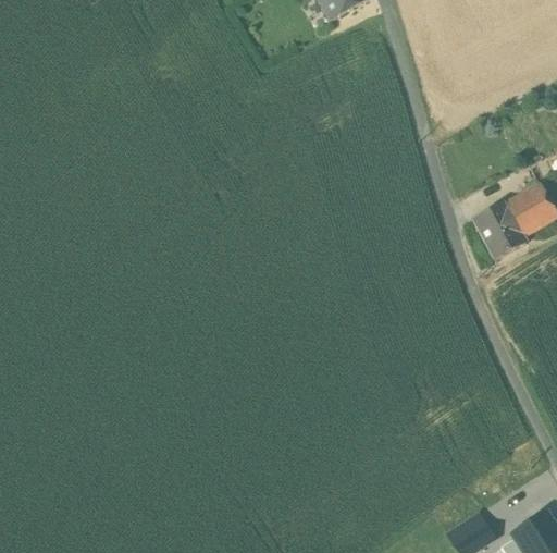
[(317,0),(329,20),(364,0),(317,0)]
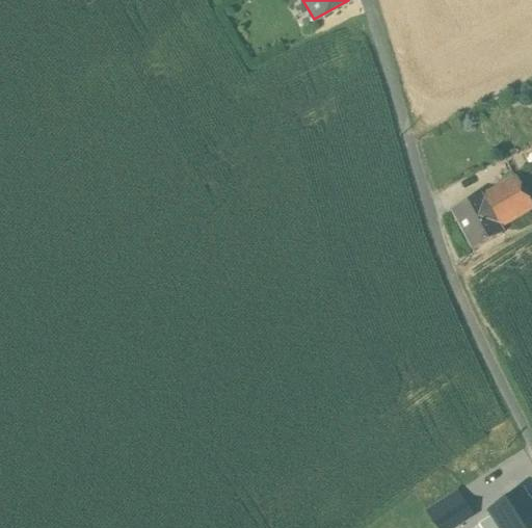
[(531,204),(517,177),(484,194),(500,226),(531,209),(531,204)]
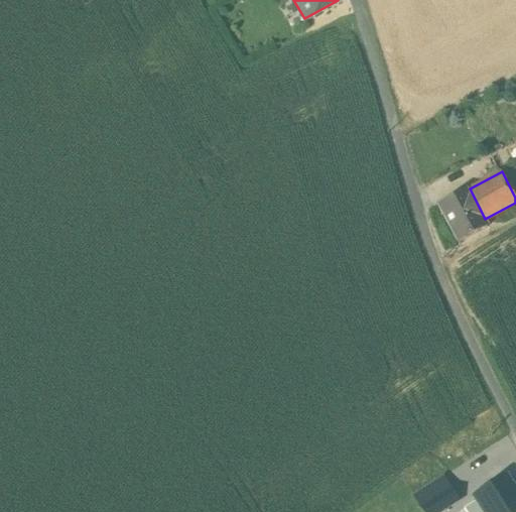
[(470,188),(468,186),(439,202),(460,239),(488,225),(485,219),(470,188)]
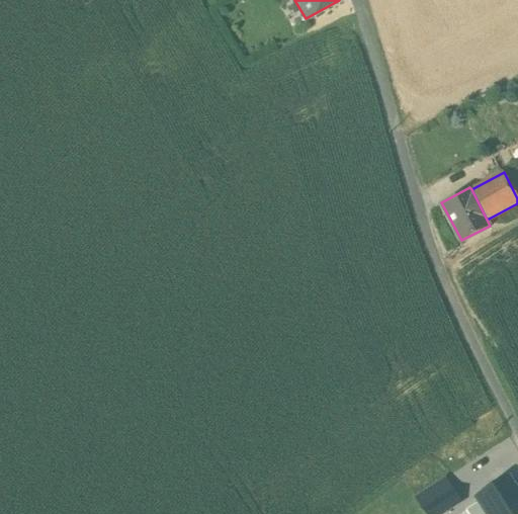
[(451,473),(418,494),(431,513),(442,513),(467,498),(451,473)]
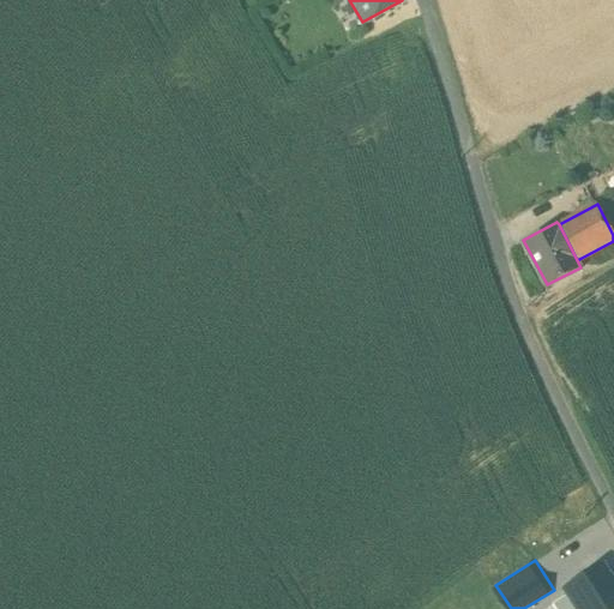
[(613,608),(613,582),(601,564),(564,589),(578,608),(613,608)]
